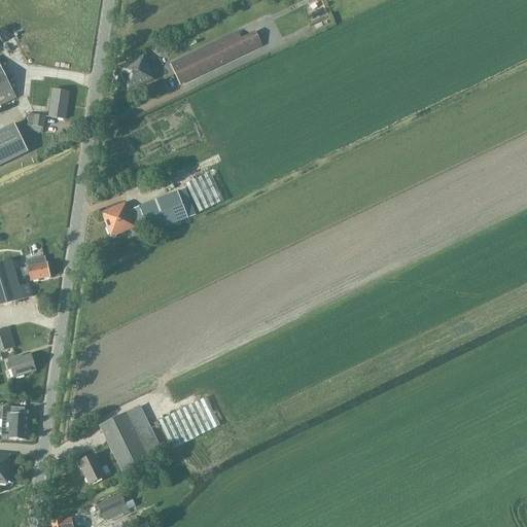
[(171,64),(171,66),(175,74),(180,83),(262,44),(255,30),(242,37),(239,32),(171,64)]
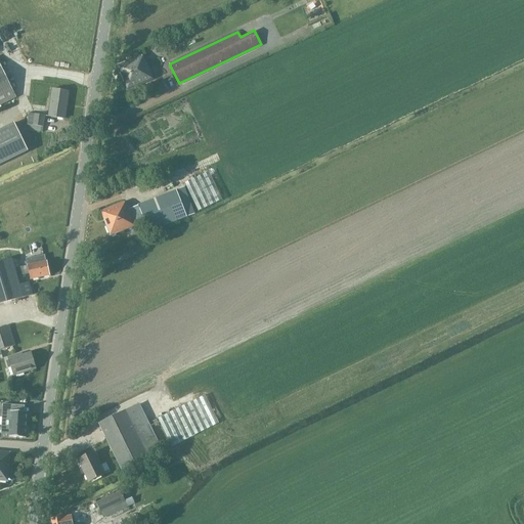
[(127,90),(147,81),(154,79),(146,63),(145,64),(141,56),(117,67),(127,90)]
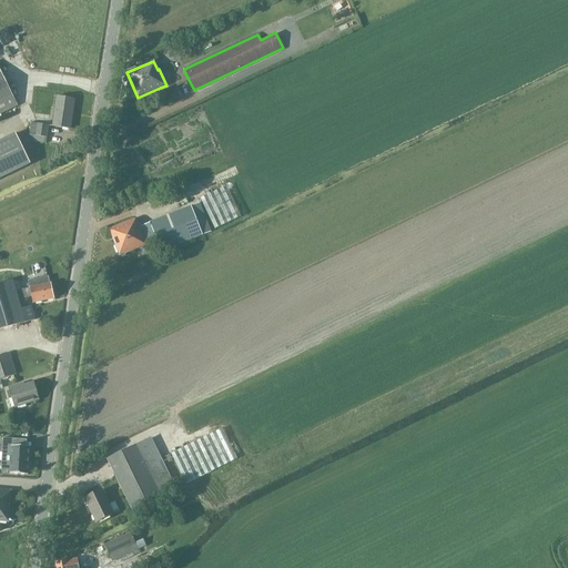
[(0,69),(0,113),(18,105),(0,69)]
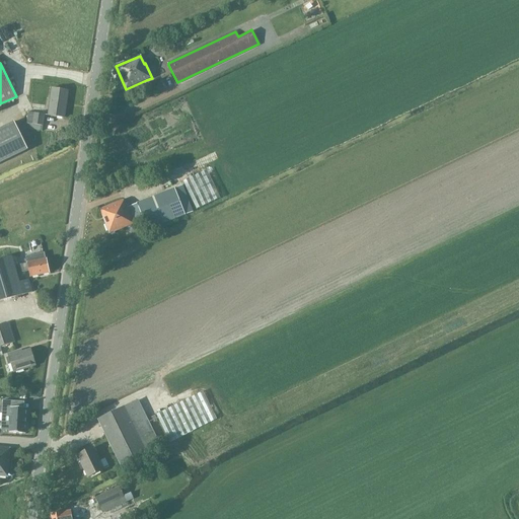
[(52,88),(48,115),(64,118),(68,90),(52,88)]
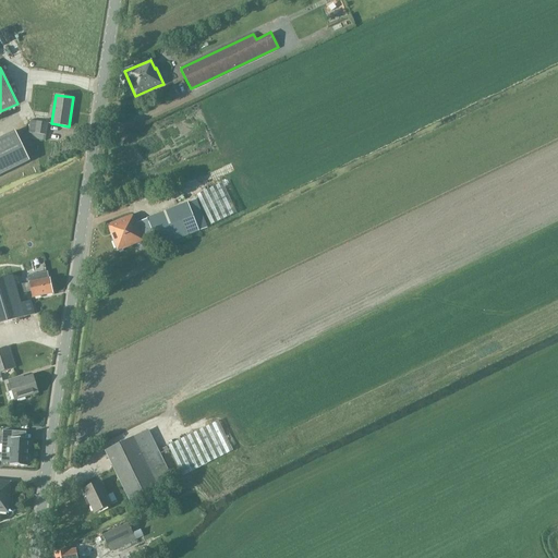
[(46,135),(48,123),(31,120),(28,133),(27,138),(34,140),(44,141),(45,135),(46,135)]
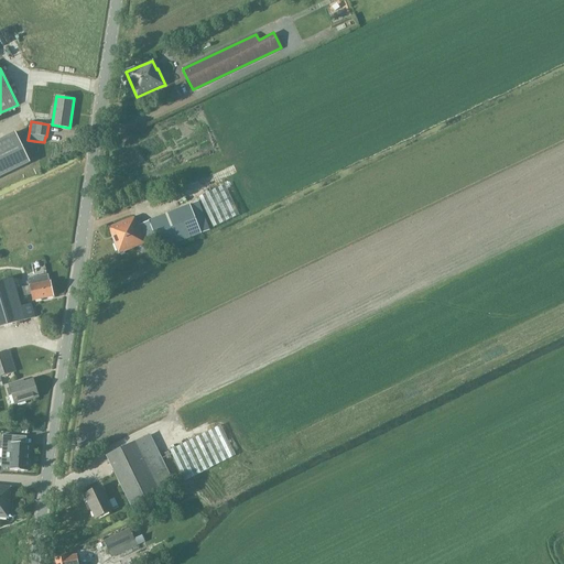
[(0,140),(0,177),(30,163),(15,132),(0,140)]
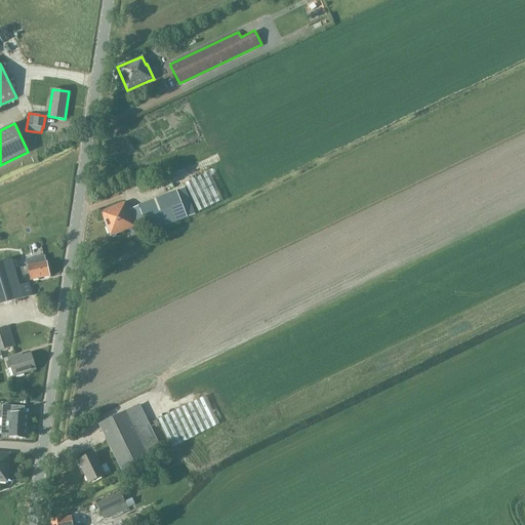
[(199,211),(223,200),(209,172),(186,184),(199,211)]
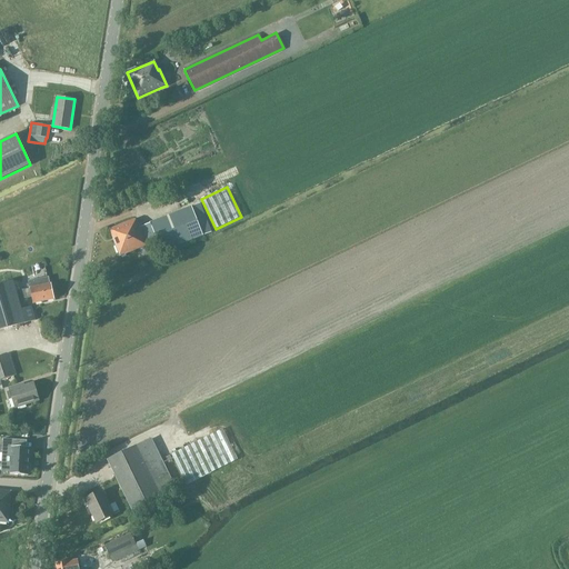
[(136,219),(110,229),(120,257),(148,246),(147,245),(158,242),(161,253),(202,237),(202,236),(211,232),(200,203),(191,207),(150,222),(151,225),(139,228),(136,219)]
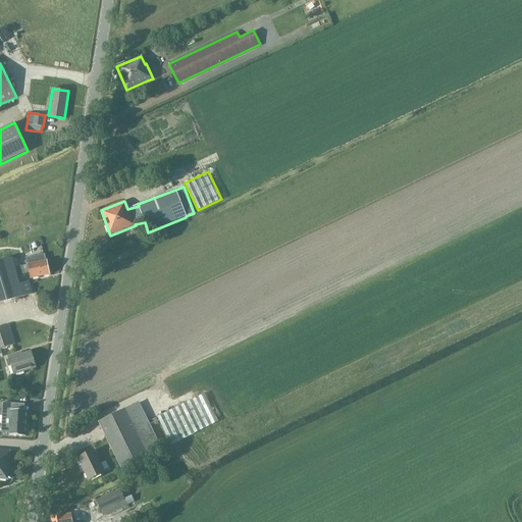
[(29,272),(30,279),(50,275),(47,261),(46,261),(45,255),(27,258),(28,264),(27,264),(27,265),(20,266),(21,274),(29,272)]
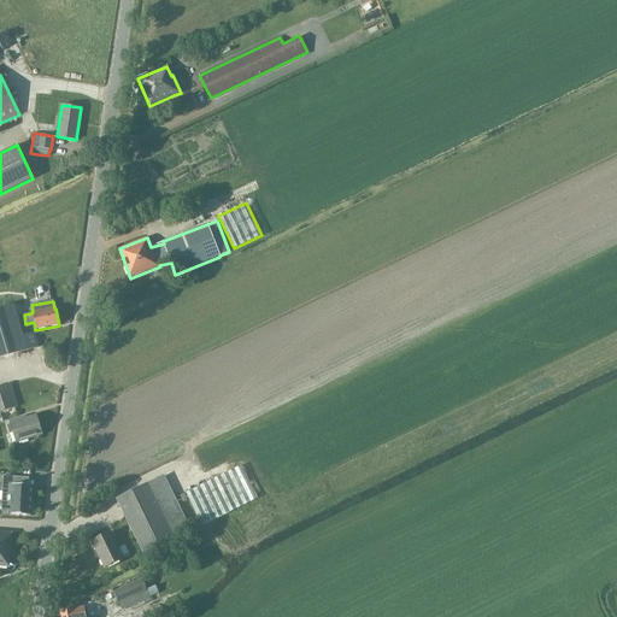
[(0,358),(39,347),(35,333),(24,335),(15,305),(0,309),(0,358)]
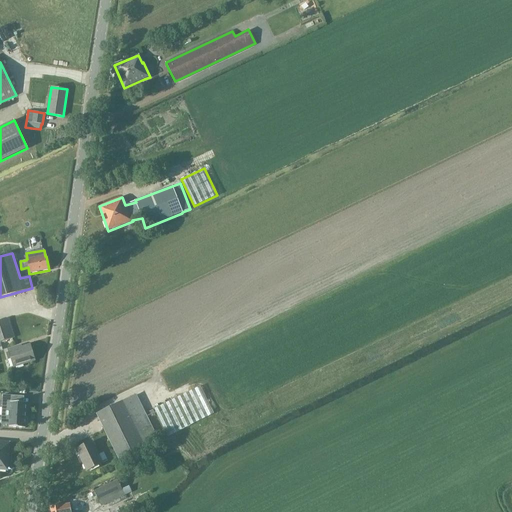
[(0,341),(15,338),(9,318),(0,320),(0,341)]
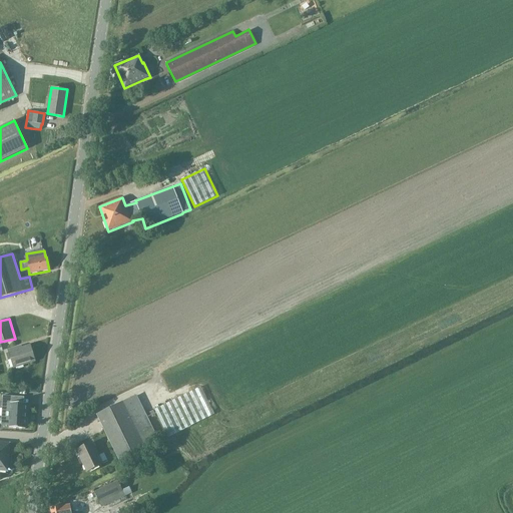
[(8,361),(11,360),(13,368),(35,362),(30,346),(17,350),(16,348),(8,350),(9,353),(6,354),(8,361)]
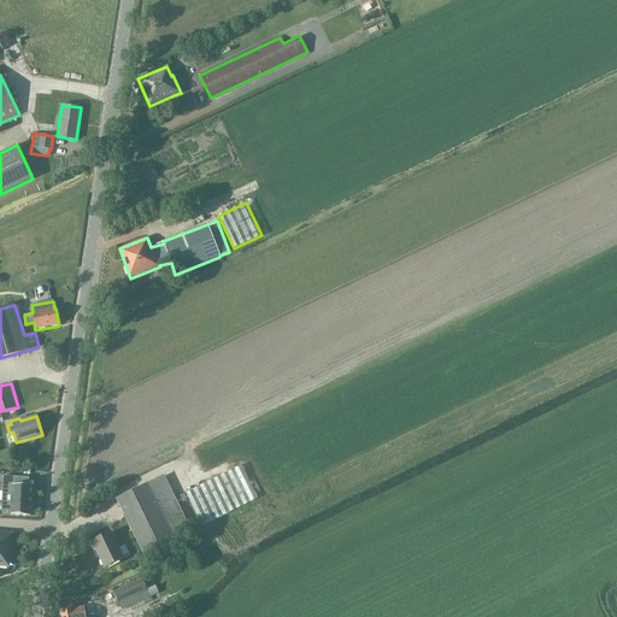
[(201,527),(258,498),(241,465),(186,493),(201,527)]
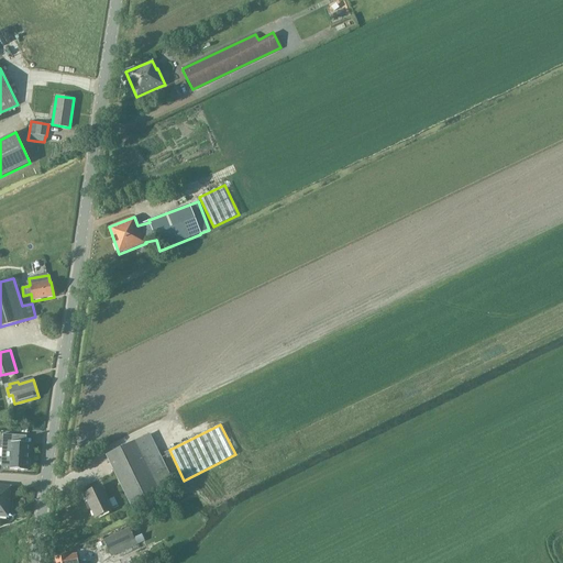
[(19,435),(2,434),(2,446),(2,459),(1,459),(1,467),(10,467),(10,470),(28,471),(28,468),(30,468),(30,460),(28,459),(29,443),(18,442),(19,435)]
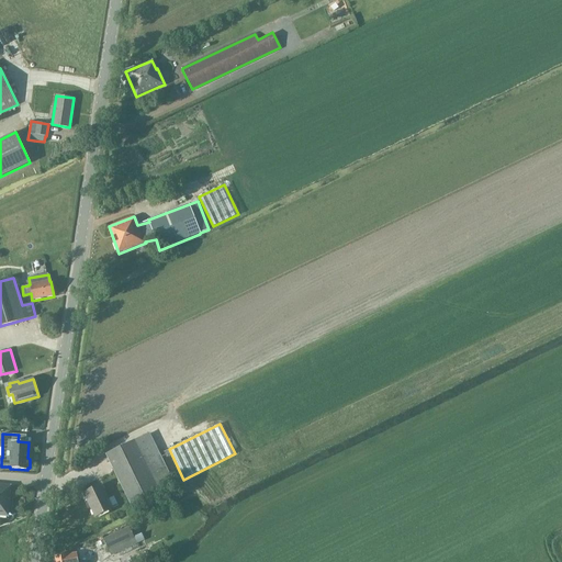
[(131,505),(158,492),(160,491),(135,440),(105,454),(131,505)]
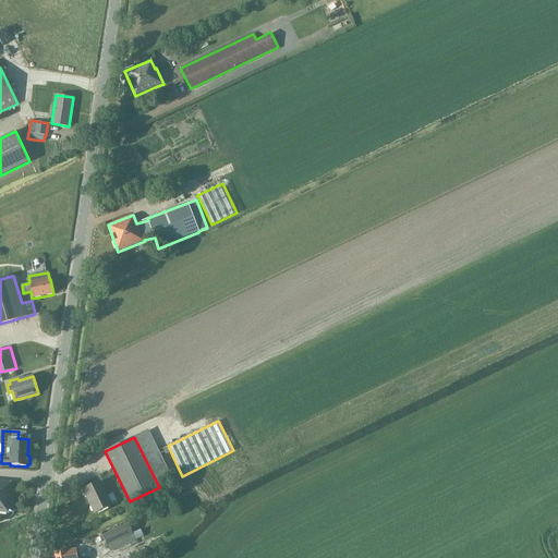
[(0,511),(8,513),(11,482),(0,481),(0,511)]
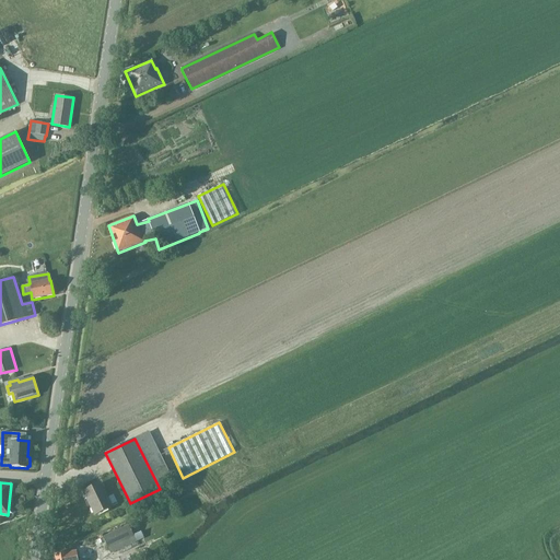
[(113,505),(102,482),(84,491),(94,515),(113,505)]
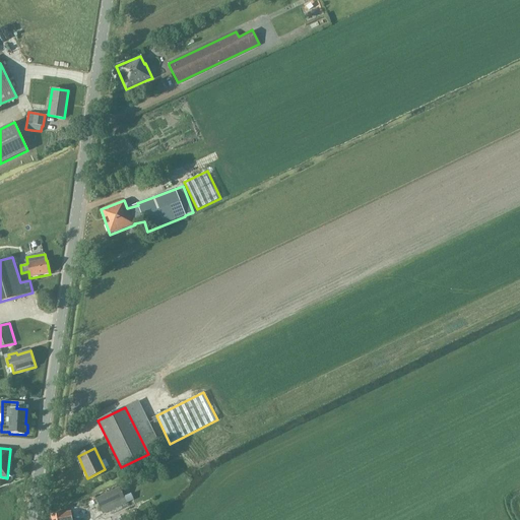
[(126,504),(127,504),(120,488),(96,499),(104,514),(110,512),(111,515),(128,507),(126,504)]
